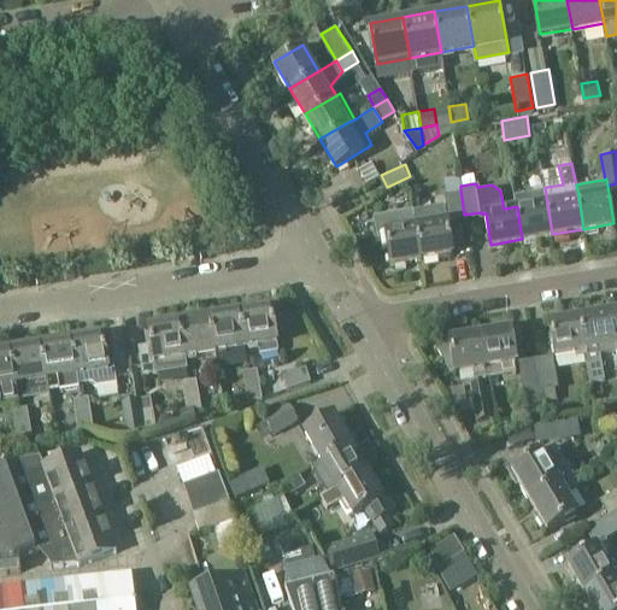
[(552,234),(545,188),(516,193),(517,206),(522,239),(552,234)]
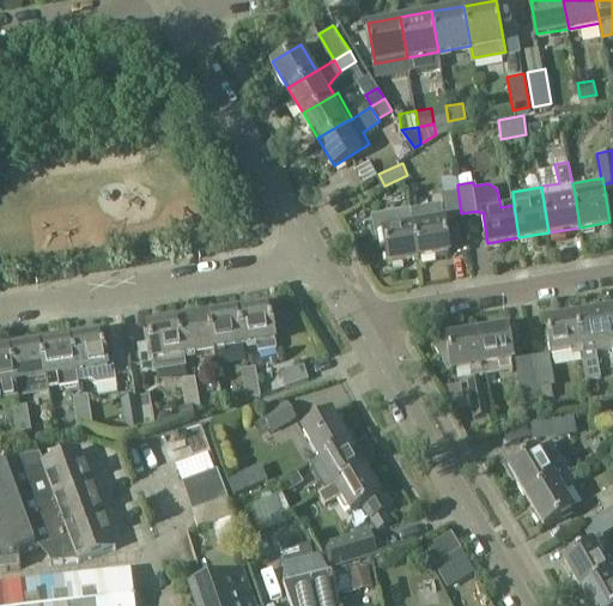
[(445,217),(461,213),(457,188),(442,191),(445,217)]
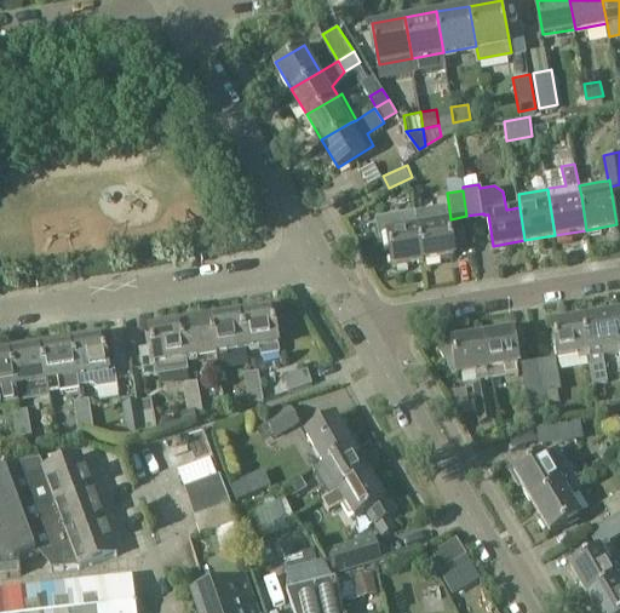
[(392,263),(424,258),(419,224),(403,228),(401,212),(377,216),(380,233),(388,231),(392,263)]
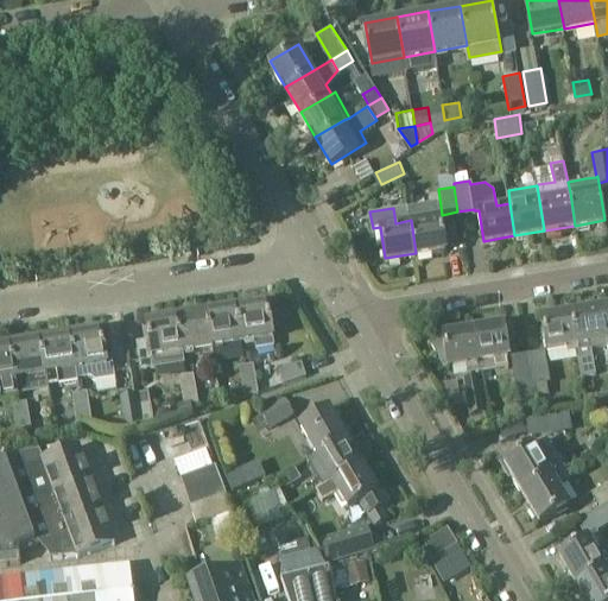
[(441,215),(411,220),(416,253),(447,247),(441,215)]
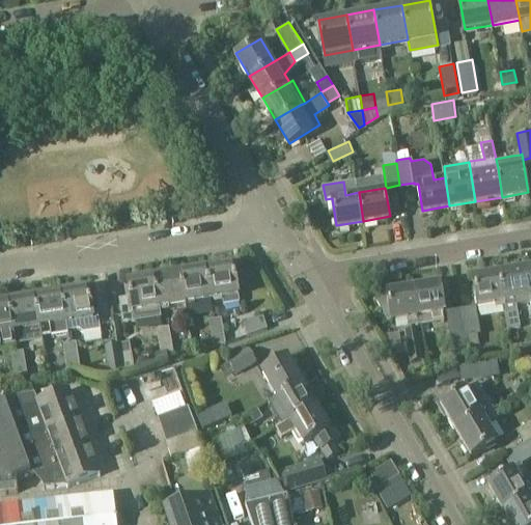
[(231,261),(206,266),(212,295),(222,293),(223,300),(239,298),(233,261),(231,261)]
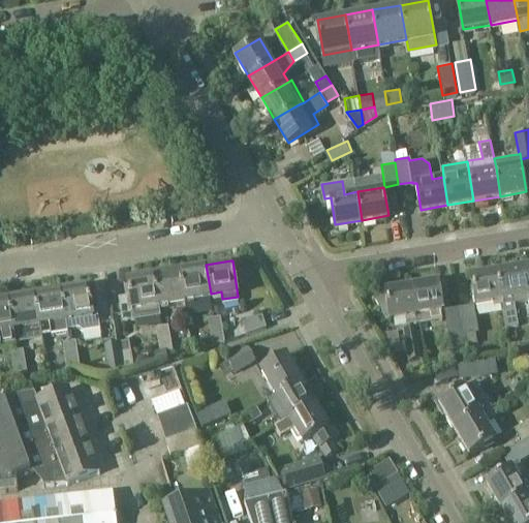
[(206,265),(180,270),(185,298),(211,294),(206,265)]
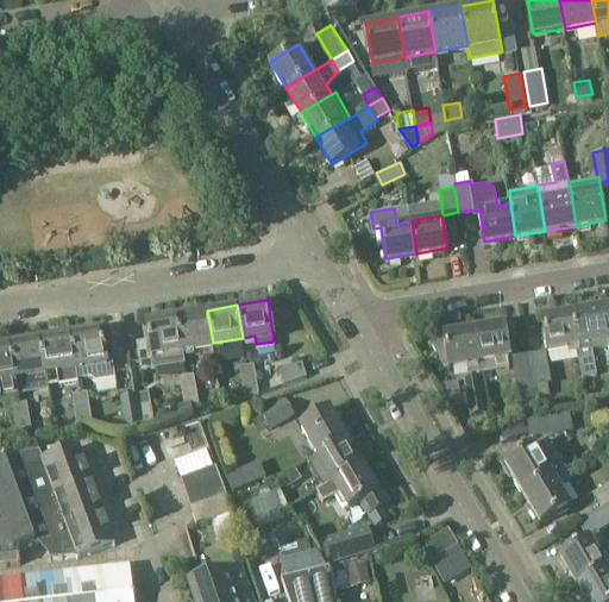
[(572,311),(578,343),(583,374),(596,371),(592,345),(608,342),(608,339),(608,338),(603,305),(572,311)]
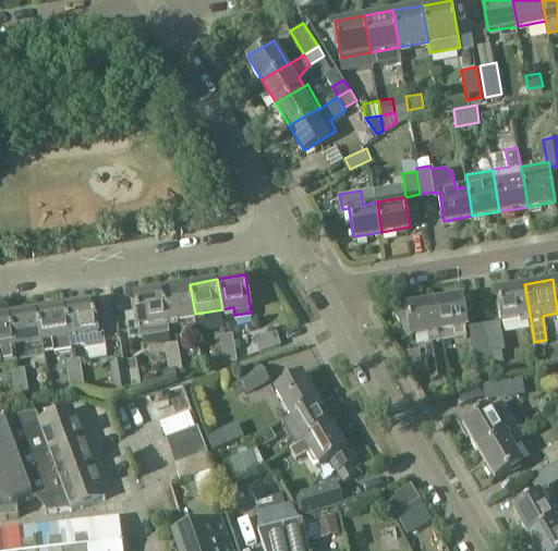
[(174,286),(162,289),(168,318),(195,314),(190,284),(189,284),(186,281),(176,282),(174,286)]
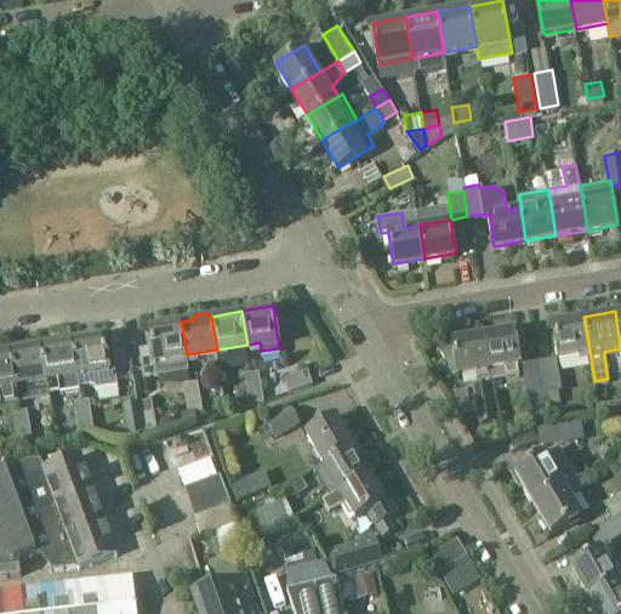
[(590,350),(584,317),(553,322),(559,354),(590,350)]
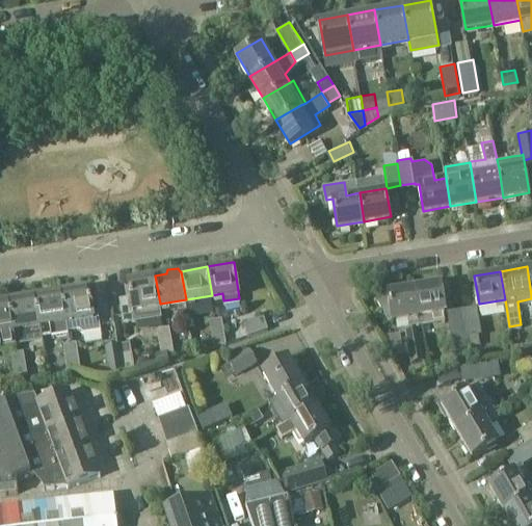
[(159,304),(160,304),(155,275),(127,280),(130,296),(121,298),(125,319),(161,313),(159,304)]
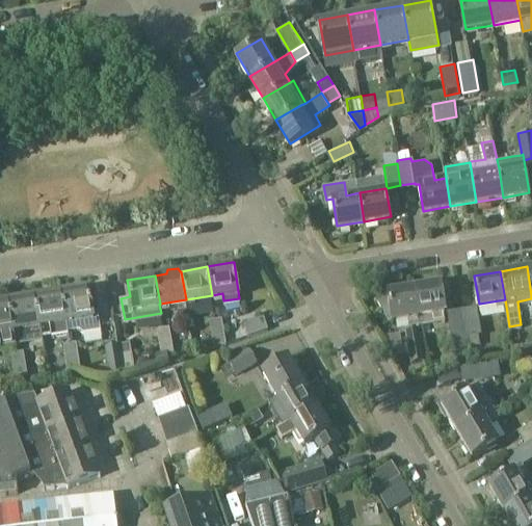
[(441,282),(415,286),(421,321),(422,322),(446,318),(445,310),(446,310),(441,282)]
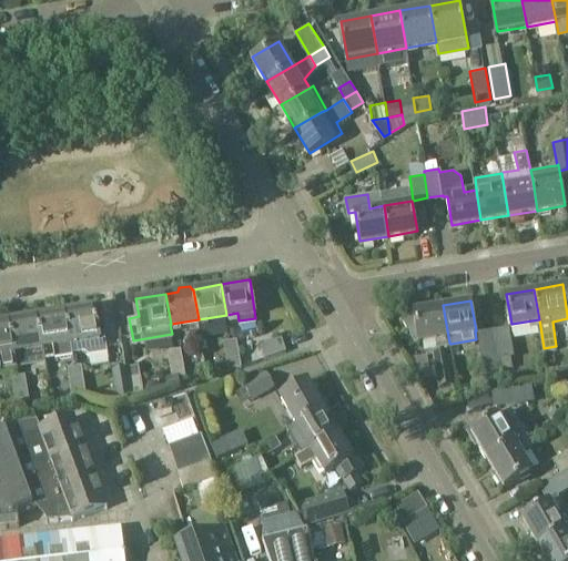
[(67,309),(73,349),(84,347),(90,352),(108,348),(104,330),(100,332),(94,304),(94,305),(67,309)]
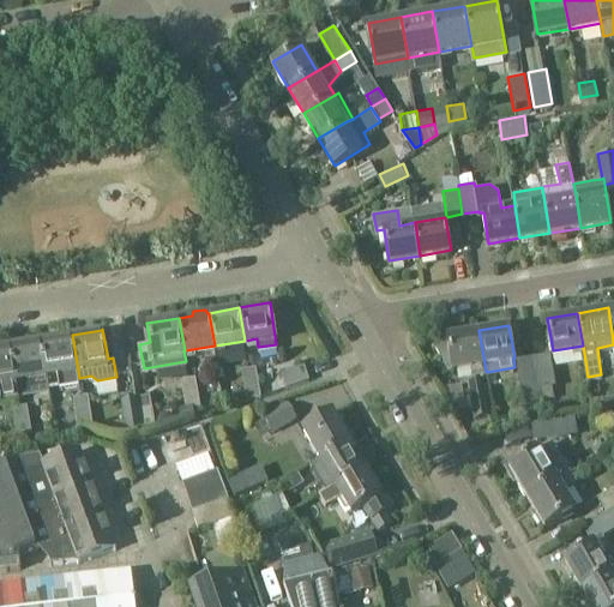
[(486,371),(479,330),(447,336),(435,343),(450,367),(452,367),(453,368),(473,365),(475,373),(486,371)]
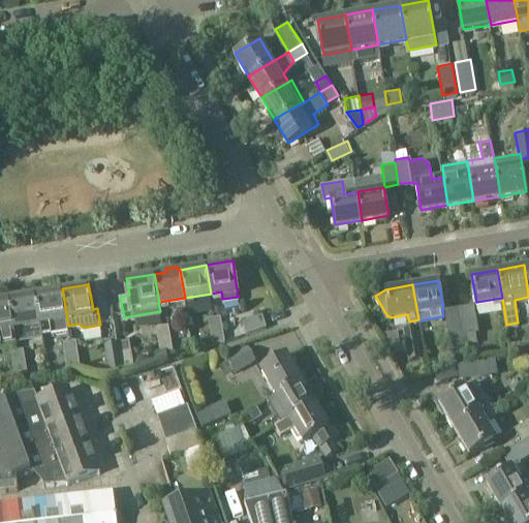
[(36,294),(41,321),(50,320),(52,330),(68,327),(68,326),(62,288),(36,294)]
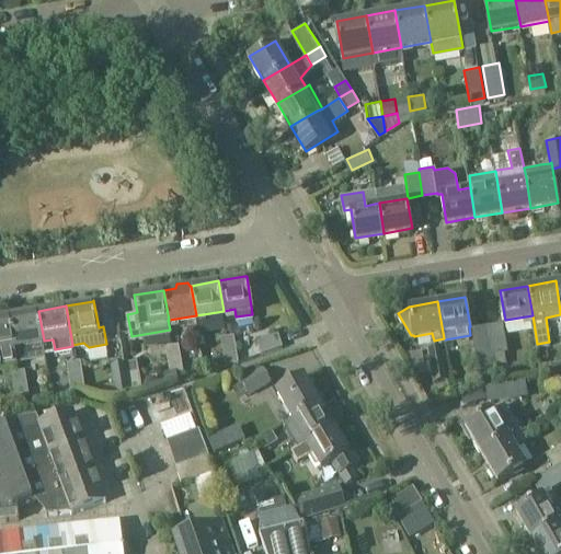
[(15,345),(18,359),(45,355),(43,341),(44,341),(38,311),(10,315),(15,345)]
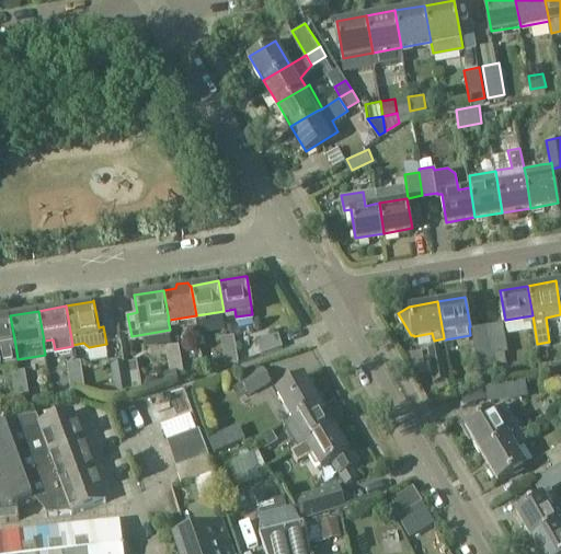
[(18,359),(15,345),(10,315),(0,316),(0,361),(18,359)]
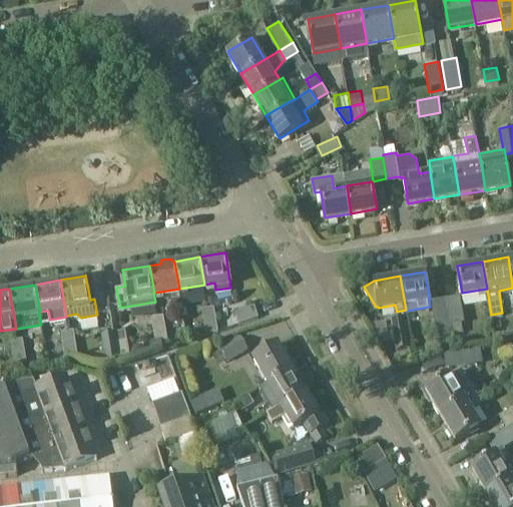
[(459,293),(446,295),(451,322),(464,320),(459,293)]
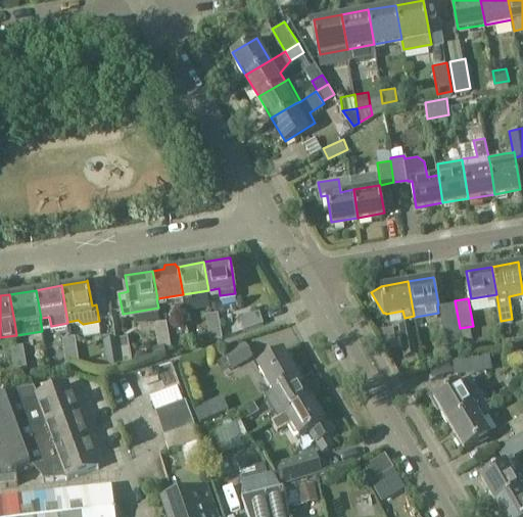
[(460,328),(455,300),(438,303),(445,340),(462,338),(460,328)]
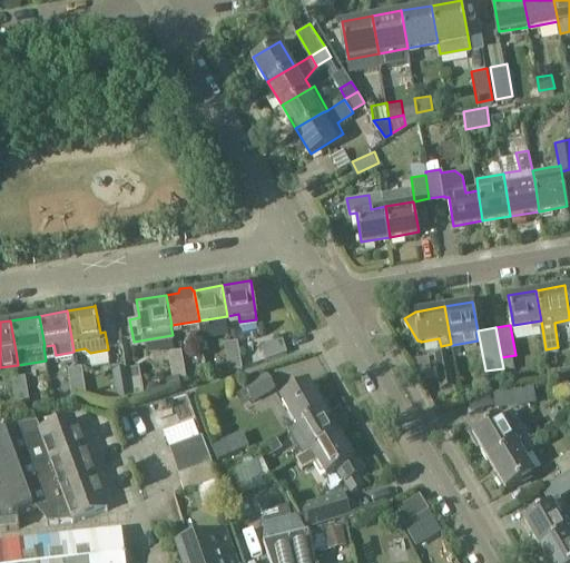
[(262,343),(265,356),(287,348),(283,335),(262,343)]
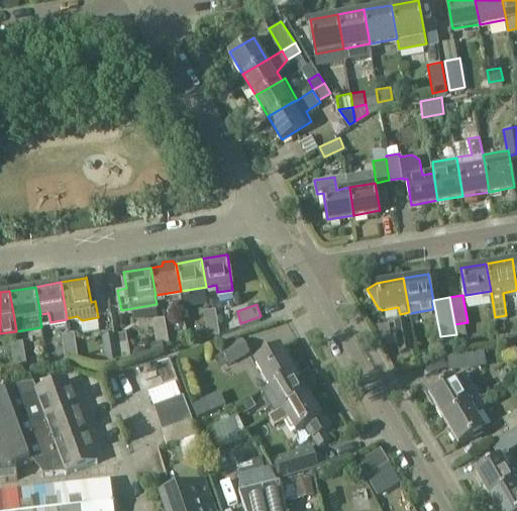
[(204,309),(206,321),(213,320),(212,317),(217,316),(215,307),(204,309)]
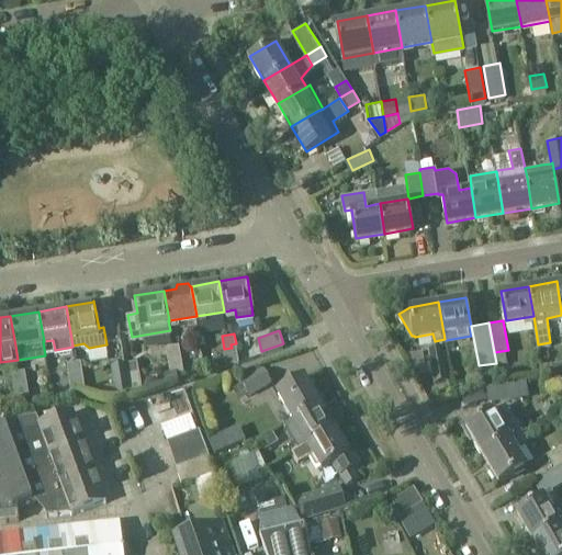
[(173,354),(180,354),(178,341),(166,343),(168,360),(175,359),(173,354)]
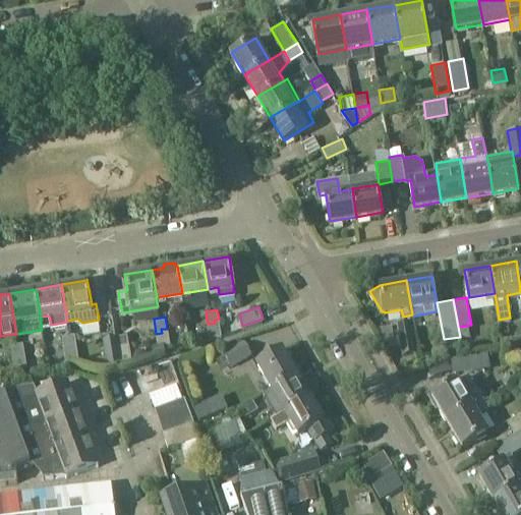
[(208,324),(210,335),(221,333),(219,319),(214,320),(215,323),(208,324)]
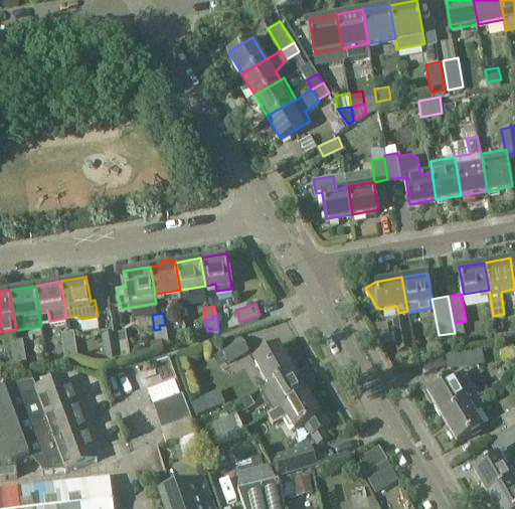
[(405,315),(391,317),(396,349),(410,346),(405,315)]
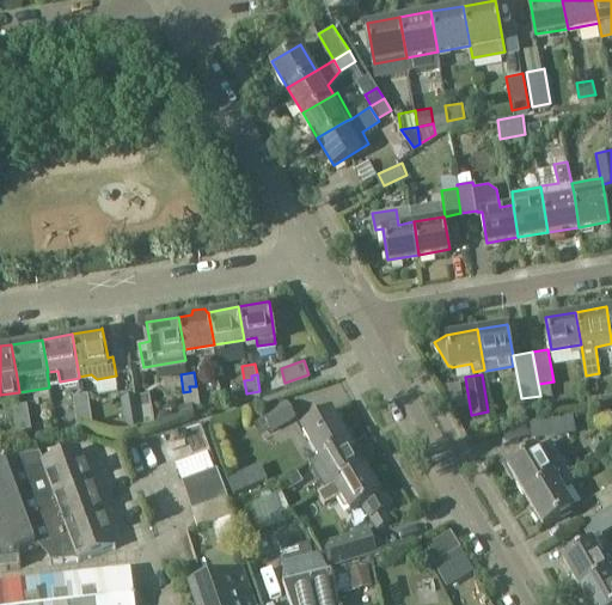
[(460,379),(445,382),(453,398),(463,397),(460,379)]
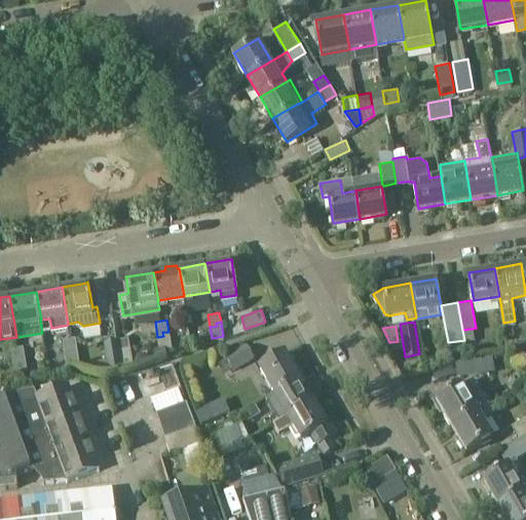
[(157,337),(159,347),(172,345),(168,332),(162,332),(163,336),(157,337)]
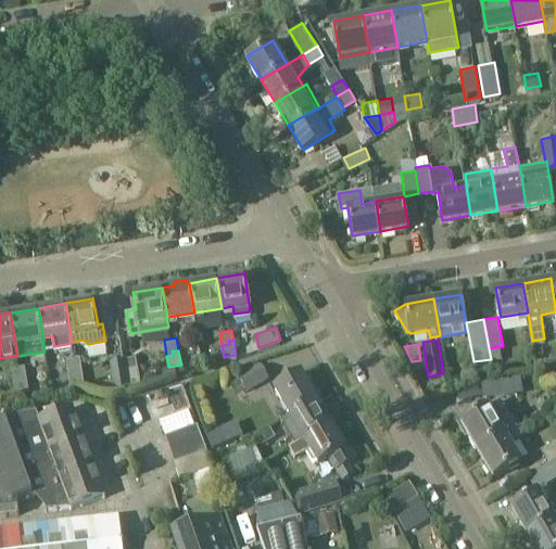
[(75,367),(81,366),(79,354),(66,356),(68,371),(75,370),(75,367)]
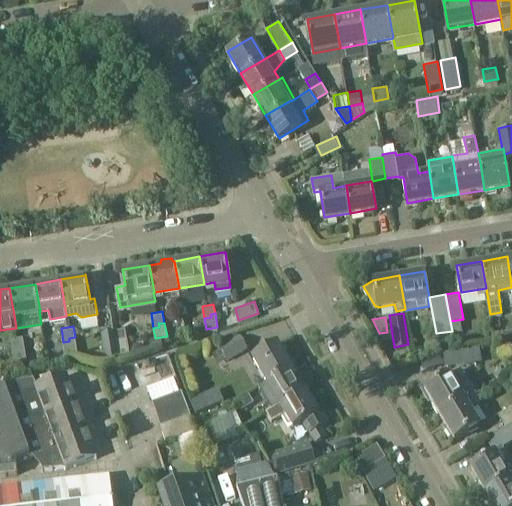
[(114,328),(116,338),(119,357),(129,355),(125,326),(114,328)]
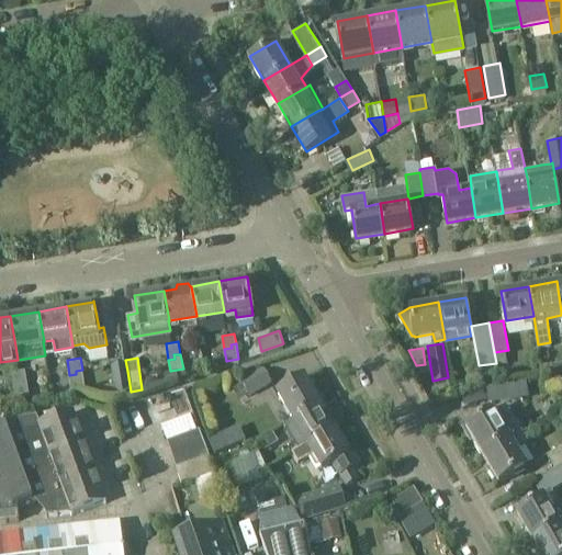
[(244,376),(253,389),(271,378),(263,365),(244,376)]
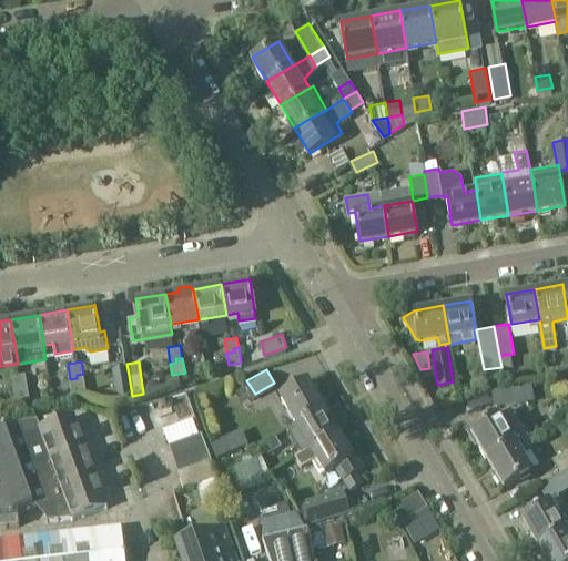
[(19,383),(27,381),(24,370),(11,373),(13,387),(20,387),(19,383)]
